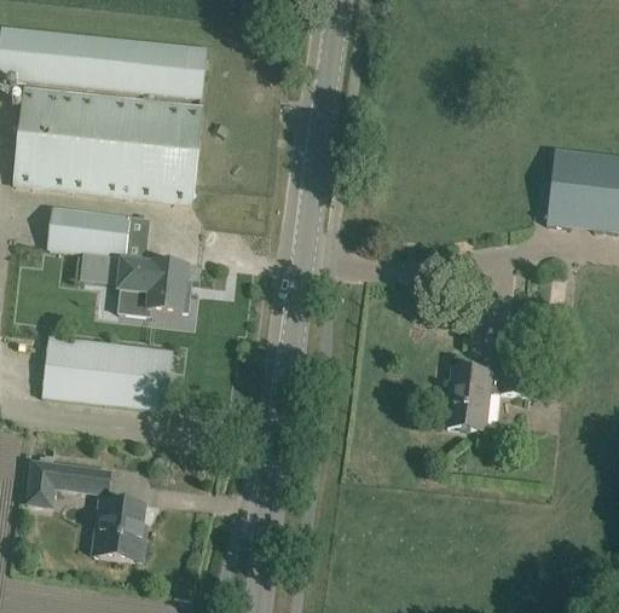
[(154,102),(155,92),(202,97),(207,47),(1,27),(0,40),(0,76),(149,92),(149,99),(23,85),(13,184),(191,203),(201,107),(154,102)]
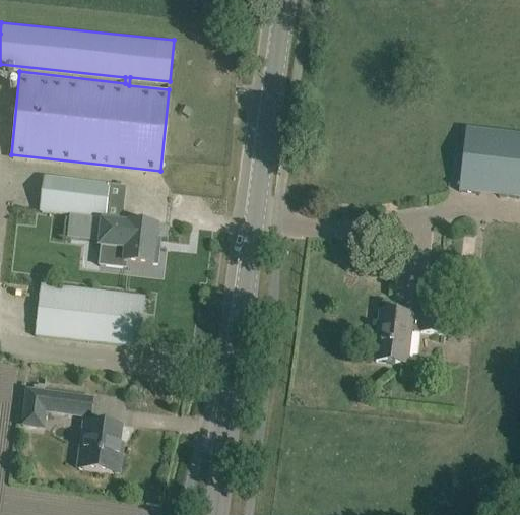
[(459,188),(519,195),(519,132),(466,126),(459,188)]
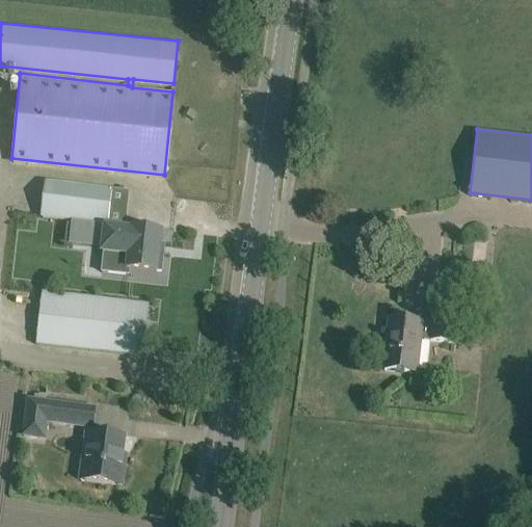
[(45,179),(40,214),(107,221),(110,188),(128,190),(128,188),(45,179)]
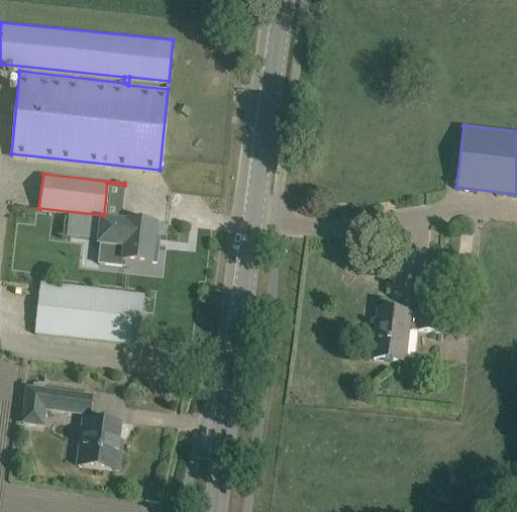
[(101,218),(99,242),(101,242),(99,262),(125,265),(125,259),(151,262),(151,261),(157,262),(159,246),(153,245),(157,223),(127,219),(127,221),(101,218)]
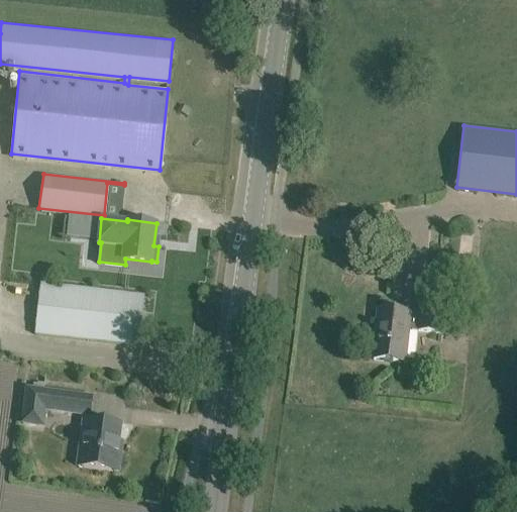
[(378,307),(376,325),(380,326),(409,329),(409,326),(441,330),(442,330),(461,332),(464,302),(446,300),(449,274),(424,271),(420,312),(378,307)]
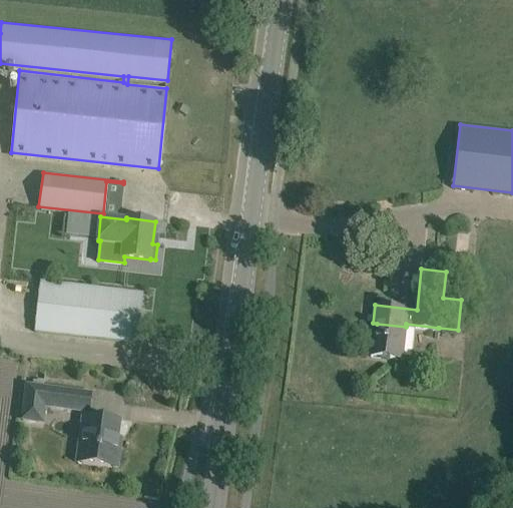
[(34,329),(117,338),(137,340),(143,291),(123,289),(40,280),(34,329)]
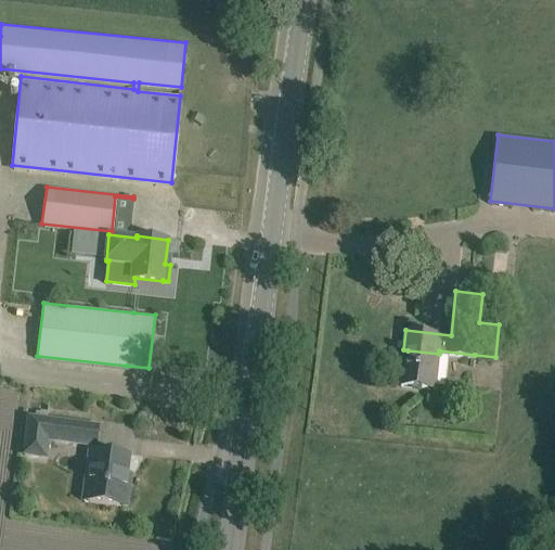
[(438,354),(408,350),(404,382),(400,381),(400,382),(435,386),(438,354)]
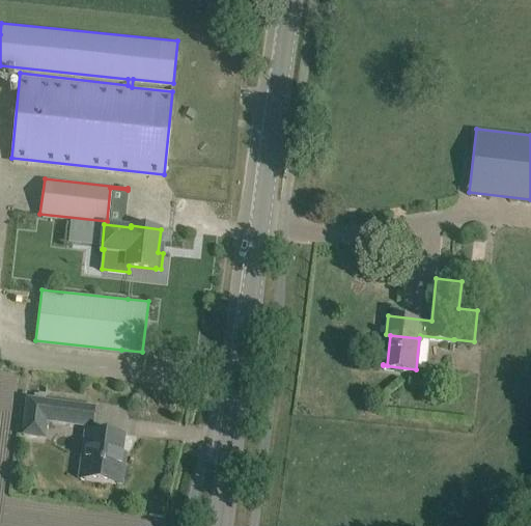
[(26,396),(22,432),(45,435),(47,418),(92,423),(94,405),(26,396)]
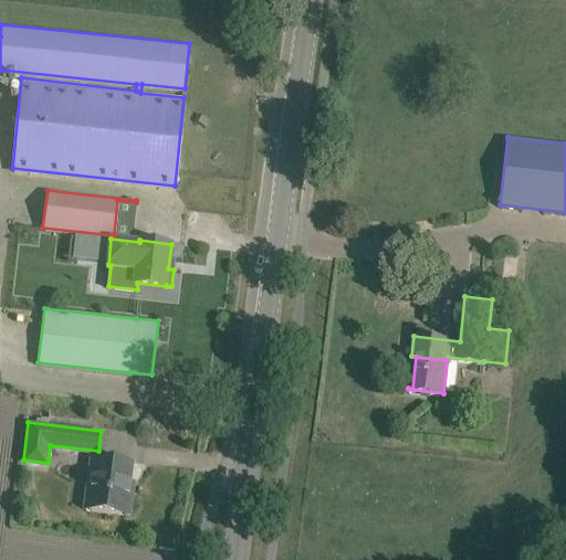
[(92,457),(85,507),(129,513),(133,490),(128,490),(132,462),(92,457)]
